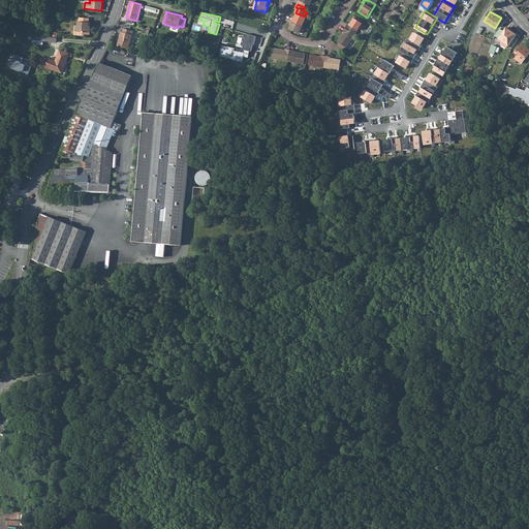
[(291,21),(303,26),(306,18),(305,17),(297,13),(294,18),(293,17),(291,21)]
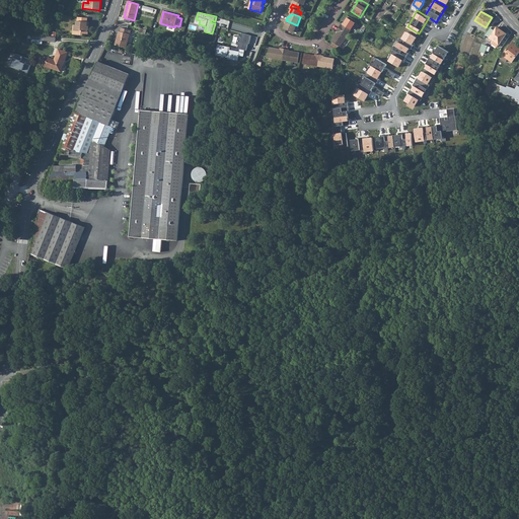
[(342,23),(339,27),(349,34),(357,21),(348,15),(343,24),(342,23)]
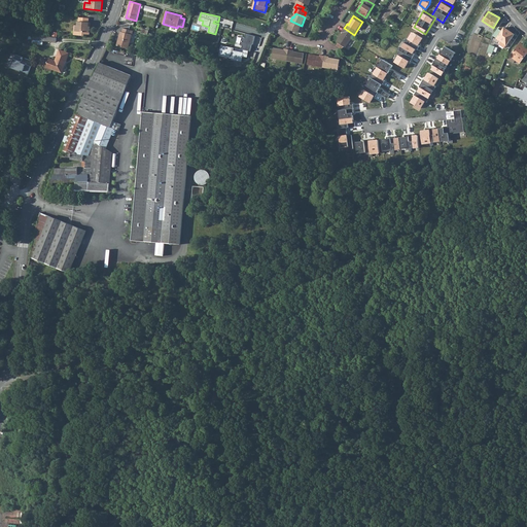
[(89,23),(89,19),(79,18),(79,22),(78,22),(78,26),(76,25),(76,31),(78,32),(78,35),(84,36),(84,34),(90,35),(91,27),(89,27),(90,23),(89,23)]
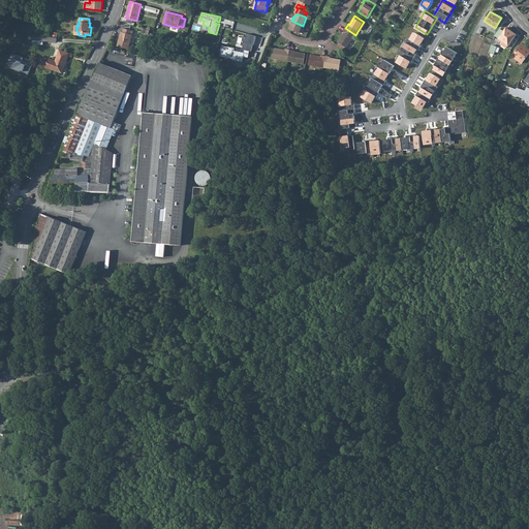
[(291,25),(289,29),(300,33),(303,26),(291,21),(290,24),(291,25)]
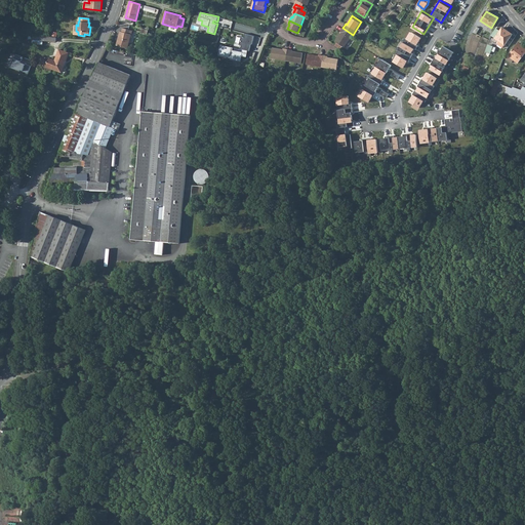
[(434,22),(429,30),(437,34),(442,27),(434,22)]
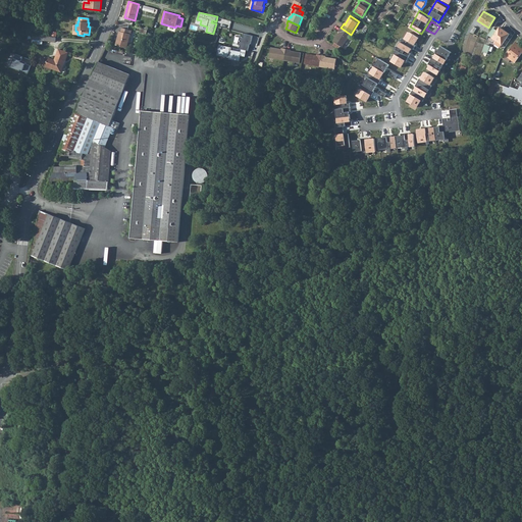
[(120,32),(116,45),(126,48),(132,31),(123,28),(121,32),(120,32)]
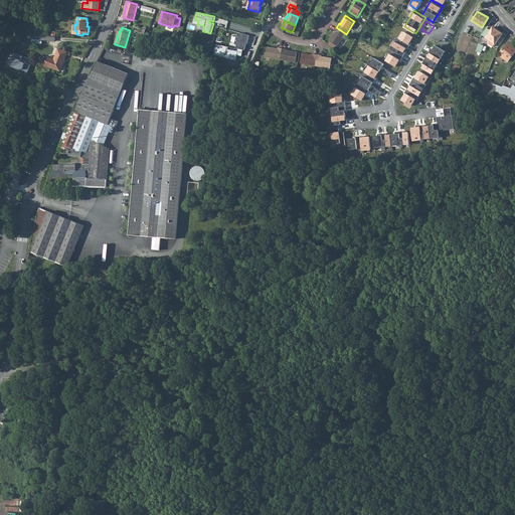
[(336,27),(333,31),(334,32),(329,40),(330,42),(336,45),(337,46),(346,34),(336,27)]
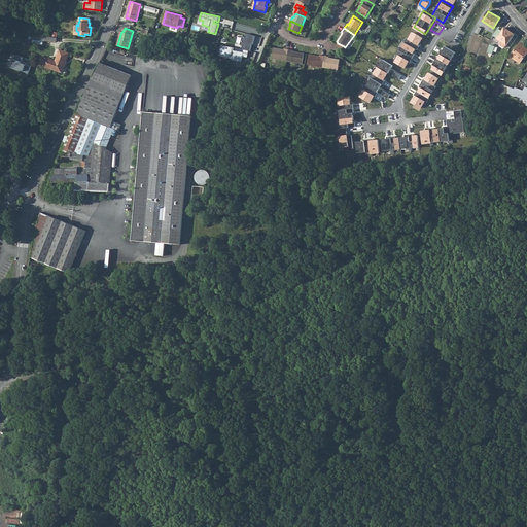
[(506,45),(515,34),(504,28),(497,39),(501,42),(506,45)]
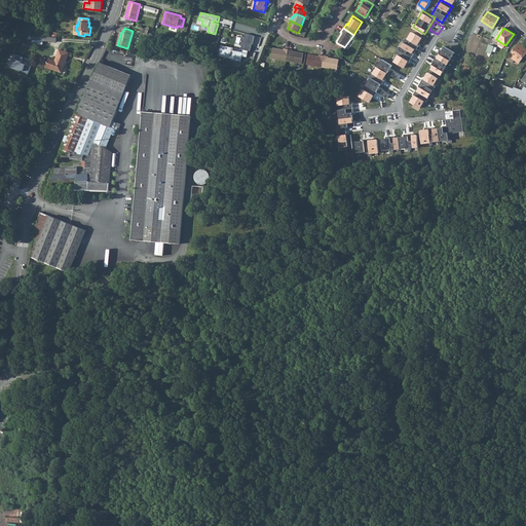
[(496,38),(501,31),(498,29),(493,35),(496,38)]
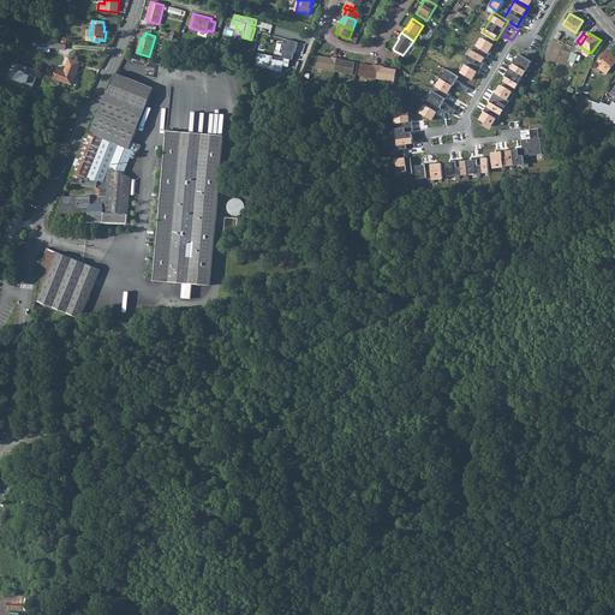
[(461,73),(472,79),(477,72),(478,72),(484,64),(483,63),(485,58),(487,59),(490,54),(489,53),(493,45),(482,39),(477,46),(475,45),(464,64),(466,65),(461,73)]
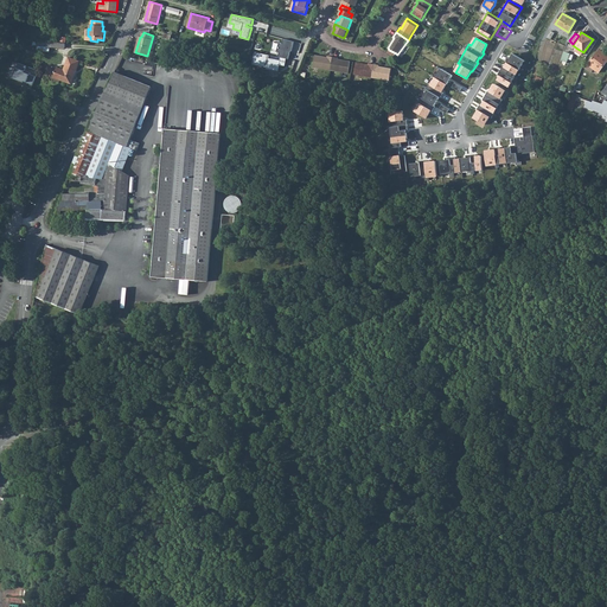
[(280,52),(279,57),(281,58),(287,59),(289,59),(291,51),(292,51),(294,42),(283,39),(282,44),(280,43),(278,52),(280,52)]
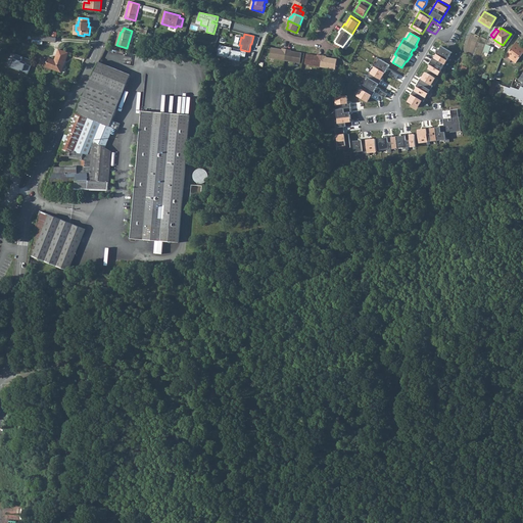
[(39,36),(33,36),(33,44),(43,45),(43,40),(39,40),(39,36)]
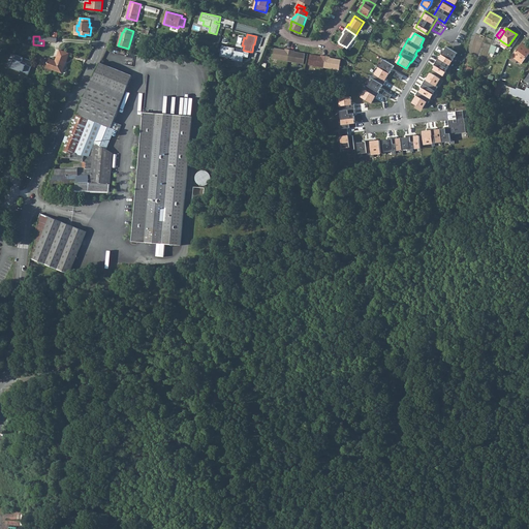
[(522,63),(528,53),(528,48),(523,43),(512,56),(512,57),(510,60),(515,63),(518,60),(522,63)]
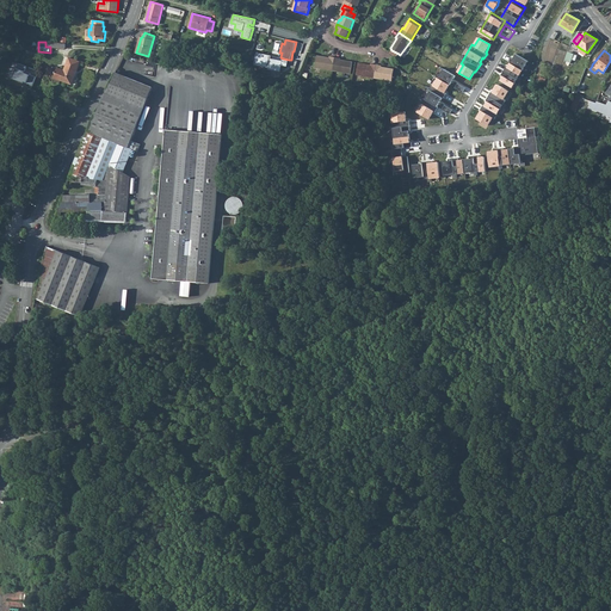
[(289,60),(283,59),(281,57),(273,56),(272,60),(271,59),(271,56),(257,54),(255,66),(269,68),(269,71),(281,73),(282,66),(288,67),(289,60)]
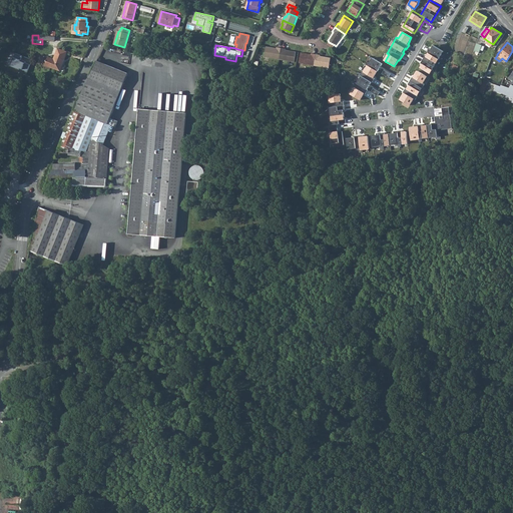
[(444,51),(434,45),(431,49),(430,49),(428,52),(429,53),(427,57),(425,56),(421,63),(423,64),(420,68),(430,74),(444,51)]
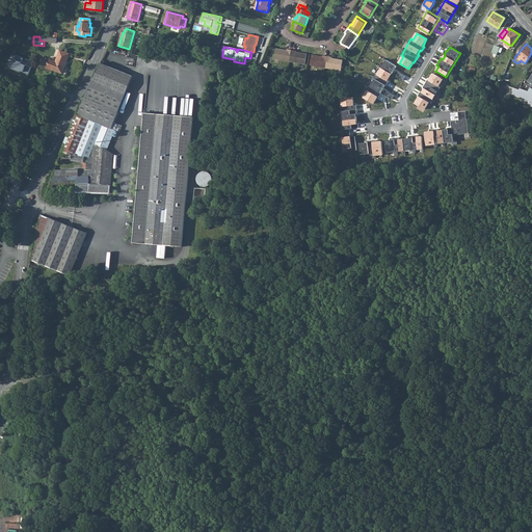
[(290,61),(292,51),(292,50),(287,49),(287,50),(276,49),(274,59),(290,61)]
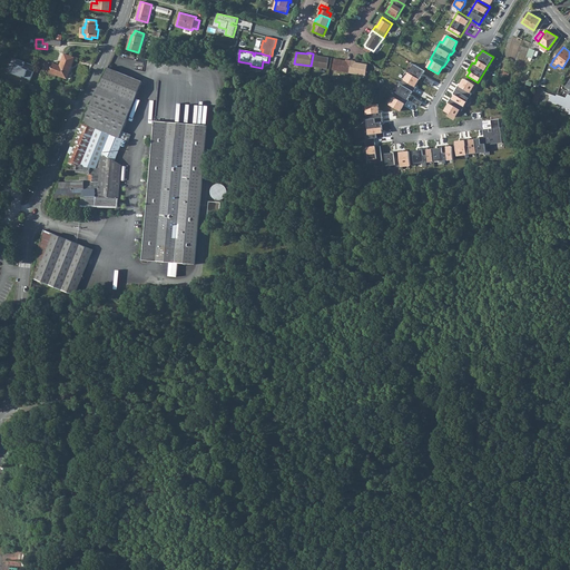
[(60,66),(53,64),(50,72),(67,78),(75,58),(65,53),(60,66)]
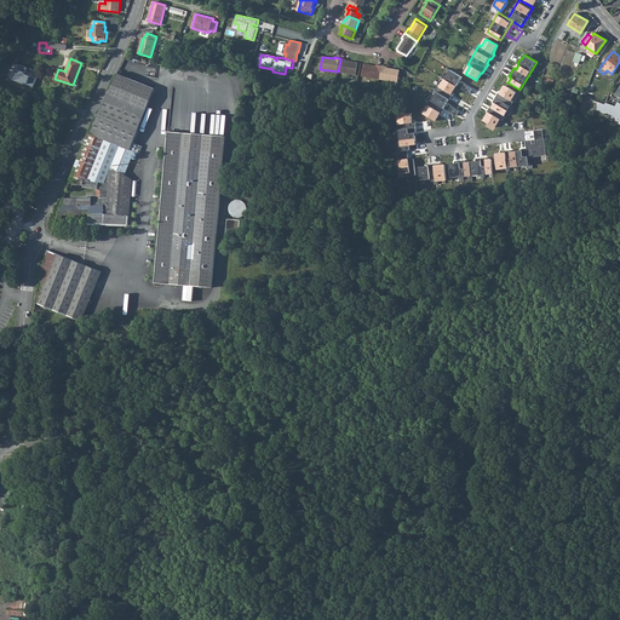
[(345,59),(340,58),(340,59),(338,72),(356,75),(357,63),(345,61),(345,59)]
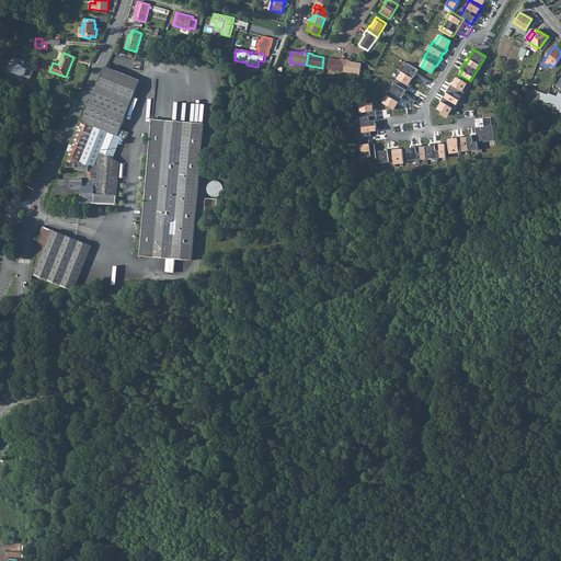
[(329,58),(328,69),(343,71),(345,59),(341,58),(341,59),(329,58)]
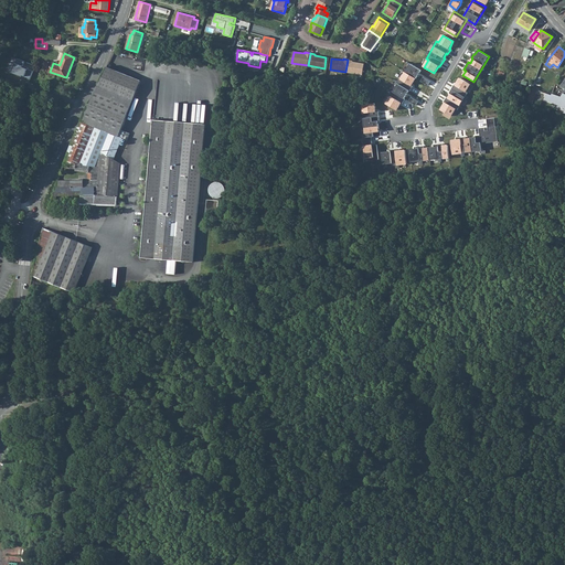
[(348,60),(345,72),(362,75),(364,64),(353,62),(353,61),(348,60)]
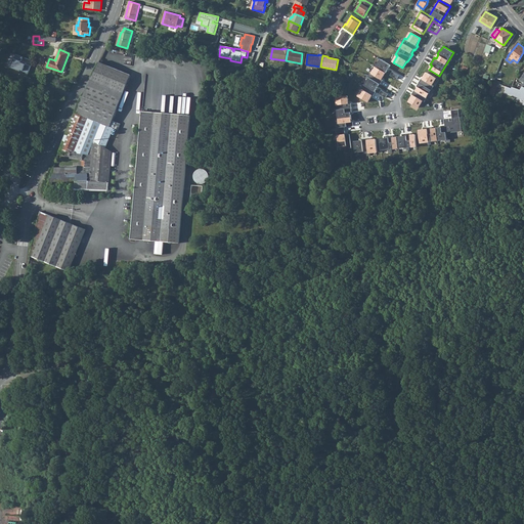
[(391,66),(381,59),(376,67),(372,74),(370,73),(367,77),(369,78),(364,86),(363,85),(360,89),(362,90),(358,96),(367,102),(372,95),(373,96),(376,92),(375,92),(380,84),(383,80),(382,80),(386,73),(391,66)]
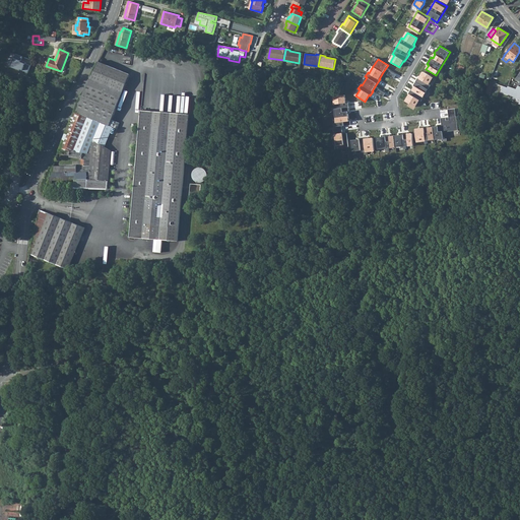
[(90,79),(58,151),(65,152),(65,155),(70,155),(69,157),(81,158),(82,158),(85,159),(84,166),(81,166),(54,167),(44,196),(49,197),(51,189),(50,189),(52,180),(75,179),(74,186),(108,187),(110,150),(104,146),(113,127),(117,129),(120,123),(112,120),(130,74),(99,62),(90,79)]
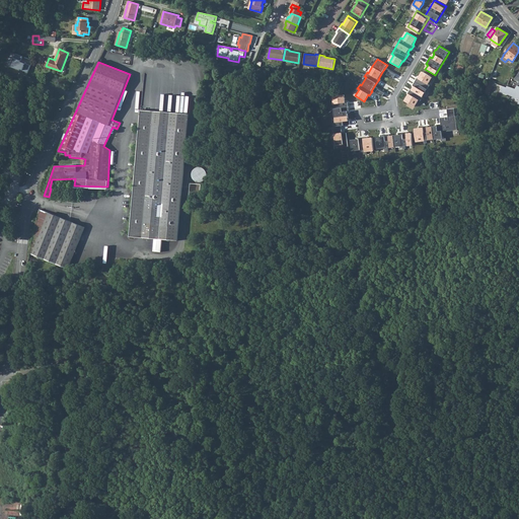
[(428,84),(432,78),(423,72),(419,78),(418,78),(413,85),(414,86),(412,90),(411,89),(408,94),(409,94),(405,101),(411,104),(415,107),(419,100),(421,101),(430,85),(428,84)]
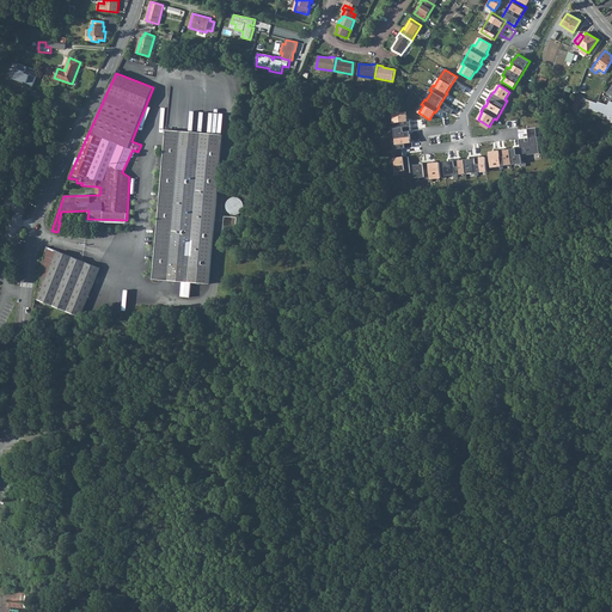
[(576,96),(571,109),(579,112),(582,103),(580,103),(582,98),(576,96)]
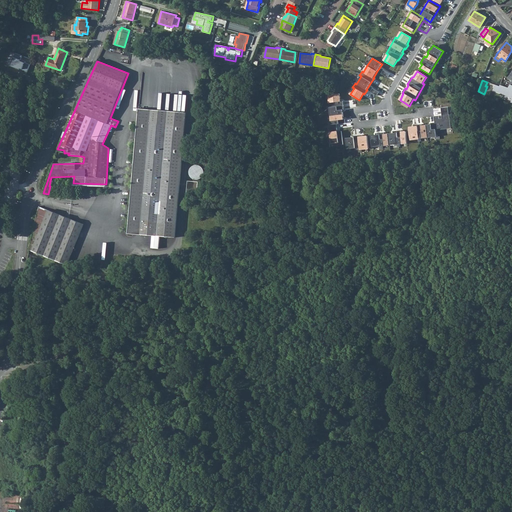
[(511,85),(510,84),(508,88),(500,85),(500,86),(496,84),(494,90),(505,94),(505,93),(511,96),(511,99),(511,100),(511,85)]
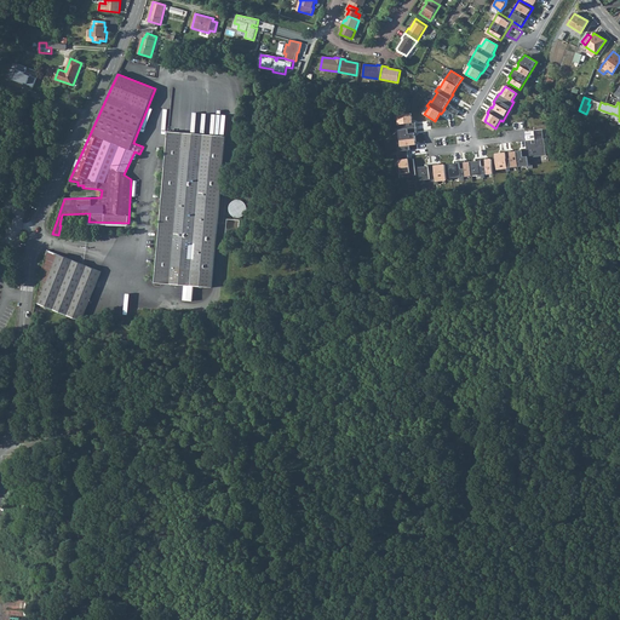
[(399,125),(401,151),(399,151),(400,158),(399,158),(401,174),(409,173),(411,177),(415,176),(413,160),(408,160),(407,151),(418,149),(418,144),(417,144),(414,133),(417,133),(415,122),(412,124),(411,114),(397,115),(399,125)]
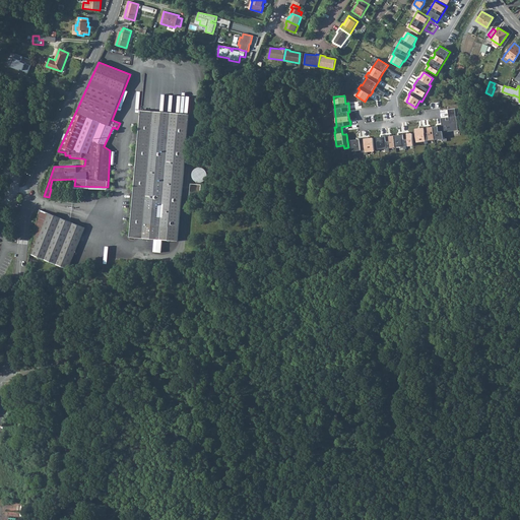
[(456,117),(455,109),(448,110),(449,120),(446,121),(446,118),(441,119),(442,125),(438,125),(438,126),(429,128),(429,126),(420,127),(420,129),(415,130),(417,142),(444,139),(443,132),(458,131),(456,117)]
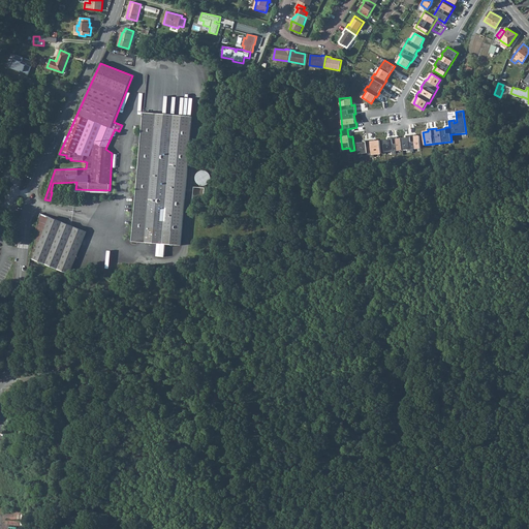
[(193,116),(144,112),(132,240),(159,243),(157,256),(164,257),(165,244),(181,245),(193,116)]
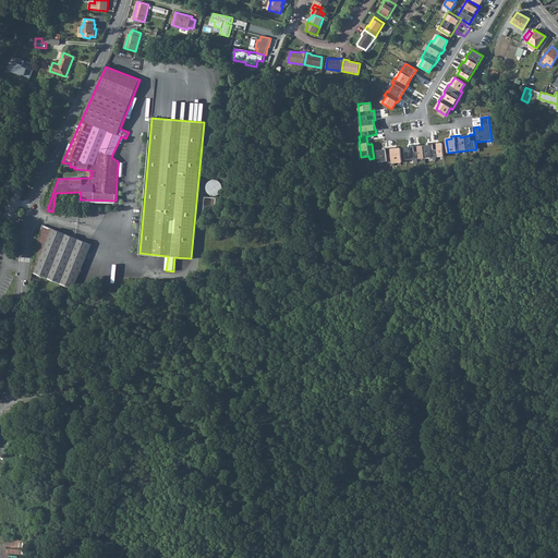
[(444,156),(443,144),(437,144),(437,143),(428,144),(428,145),(419,147),(419,145),(409,146),(410,147),(404,148),(405,161),(444,156)]
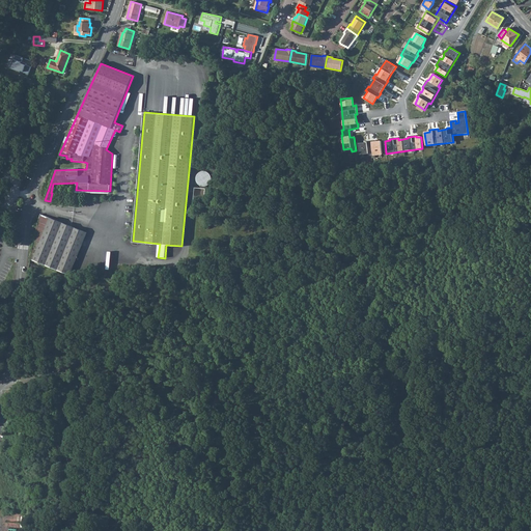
[(367,143),(359,144),(360,155),(368,155),(368,156),(382,155),(381,142),(375,142),(375,140),(366,141),(367,143)]
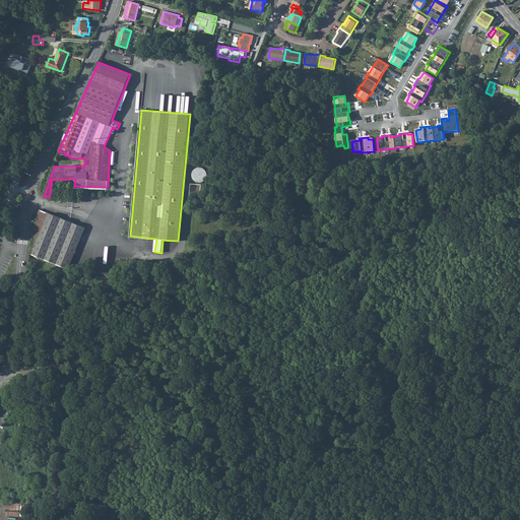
[(195,181),(197,182),(197,184),(191,184),(190,196),(200,197),(202,183),(203,182),(204,182),(205,182),(206,181),(207,179),(207,178),(208,177),(208,175),(208,173),(207,172),(206,171),(205,170),(204,169),(203,169),(202,168),(201,168),(200,168),(199,168),(198,168),(197,169),(196,169),(196,170),(195,171),(194,171),(194,172),(193,173),(193,174),(193,175),(193,177),(194,178),(194,179),(195,180),(195,181)]
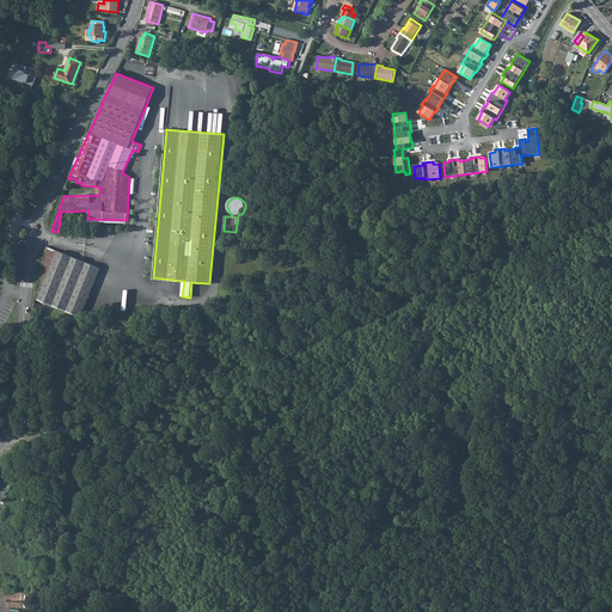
[(47,246),(36,299),(80,317),(101,268),(47,246)]
